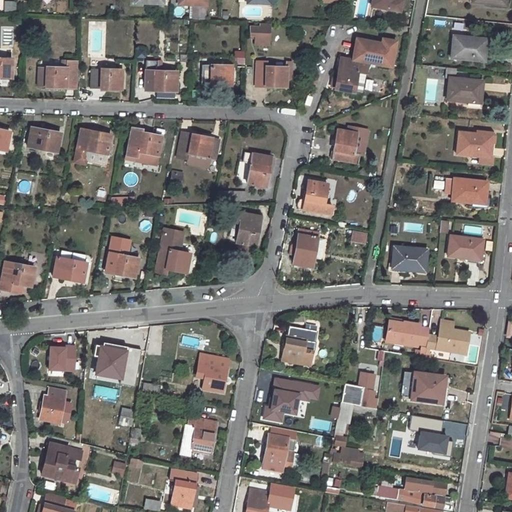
[(372,0),(372,6),(400,11),(401,0),(372,0)]
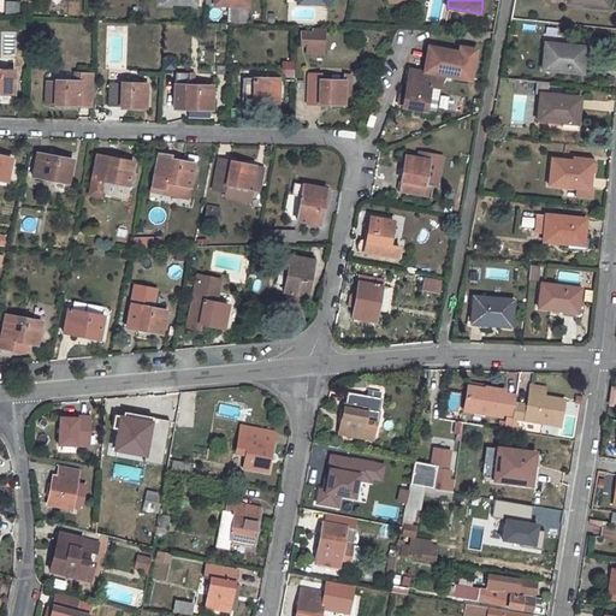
[(6,1),(6,15),(18,16),(19,1),(6,1)]
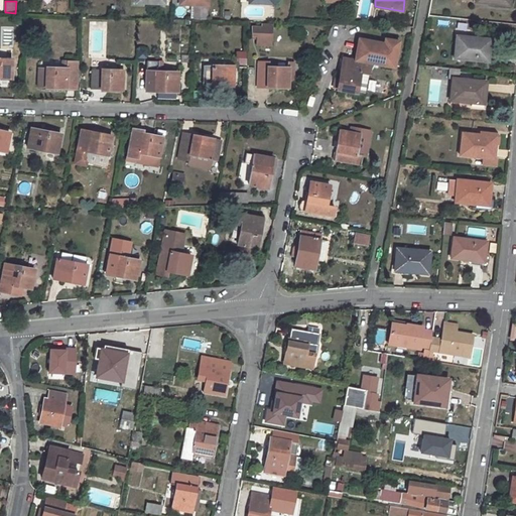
[(258,35),(257,43),(272,44),(273,24),(263,24),(263,26),(253,26),(253,35),(258,35)]
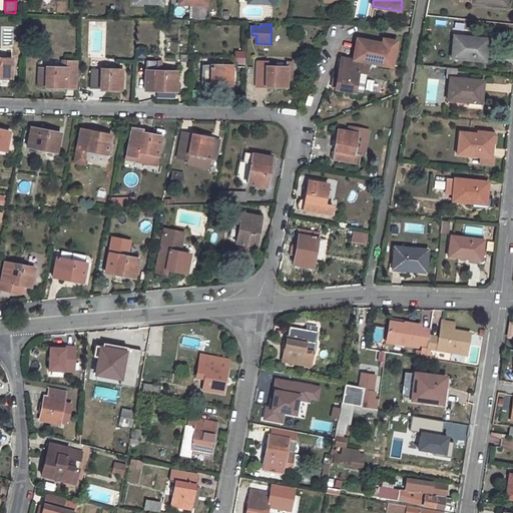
[(454,36),(452,58),(485,62),(487,39),(454,36)]
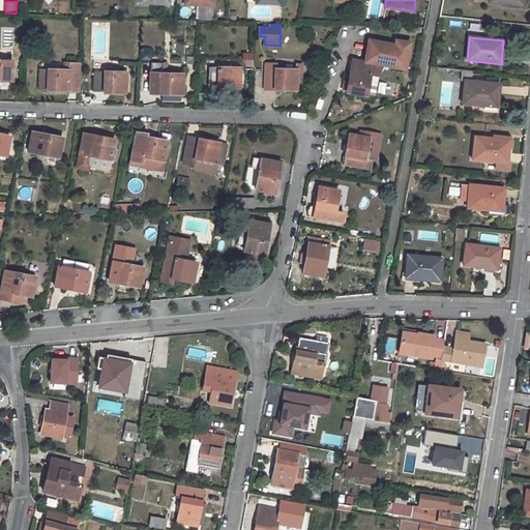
[(353,59),(346,91),(366,95),(366,94),(371,75),(379,76),(381,64),(353,59)]
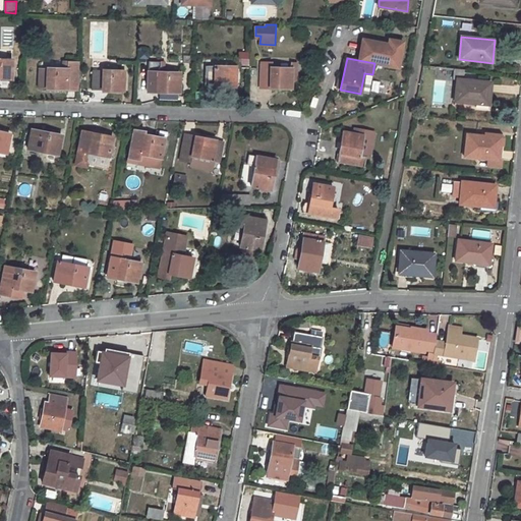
[(0,59),(0,78),(10,79),(11,60),(0,59)]
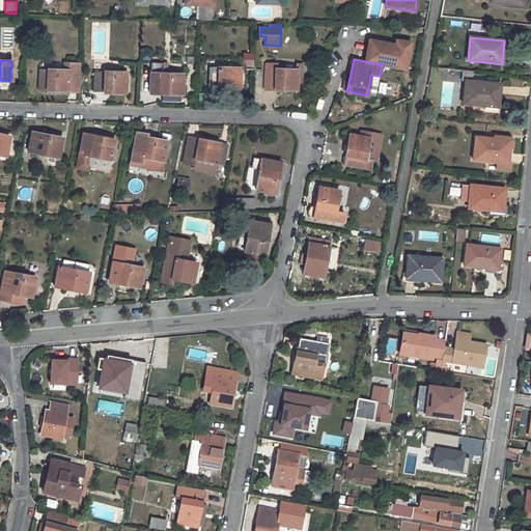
[(151,62),(150,93),(162,93),(162,101),(182,101),(182,94),(183,93),(184,74),(163,73),(163,62),(151,62)]
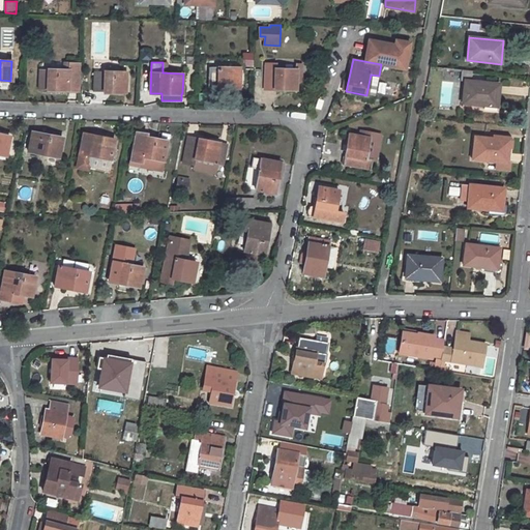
[(296,89),(296,80),(302,80),(302,64),(296,64),(296,69),(275,68),(275,62),(265,62),(265,89),(296,89)]
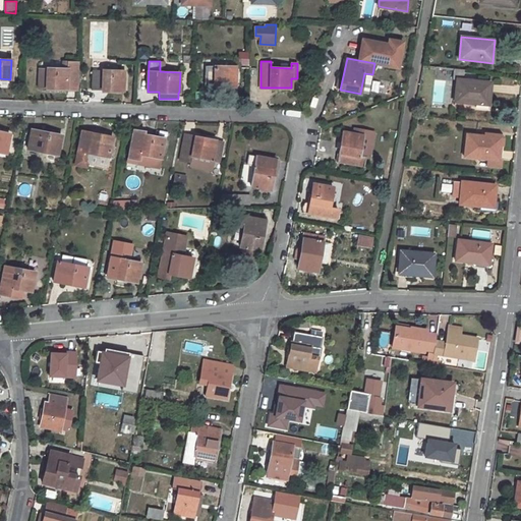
[(47,67),(46,88),(76,89),(77,62),(66,62),(66,68),(47,67)]
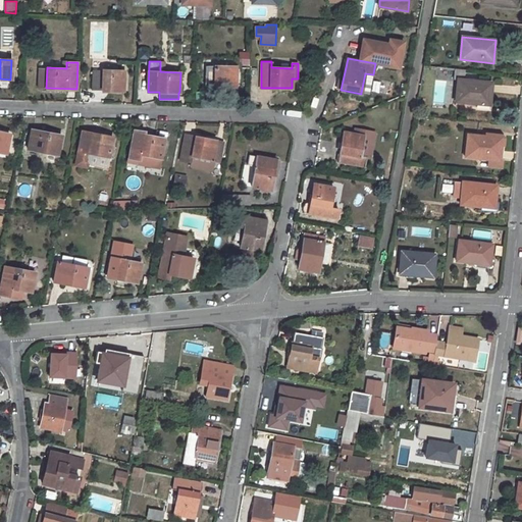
[(205,65),(204,86),(235,87),(236,67),(205,65)]
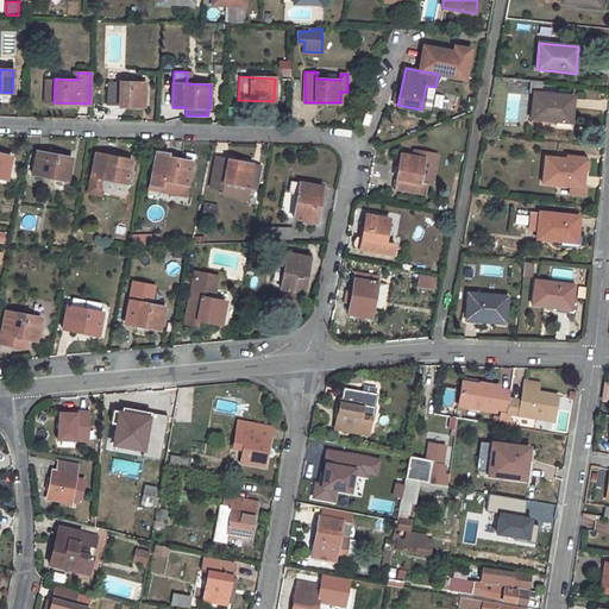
[(55,79),(44,79),(43,102),(54,102),(55,79)]
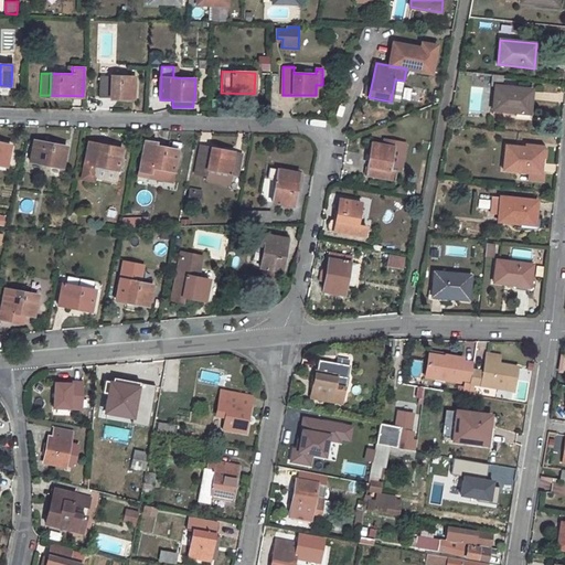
[(100,75),(99,97),(134,98),(134,76),(100,75)]
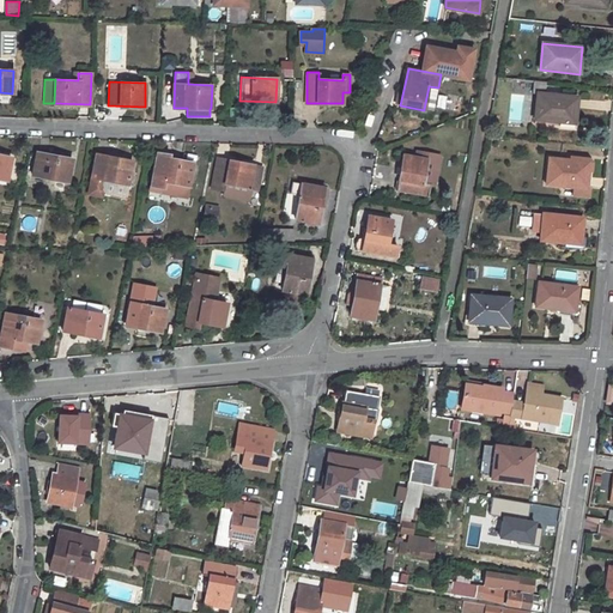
[(429,86),(424,109),(434,110),(438,87),(429,86)]
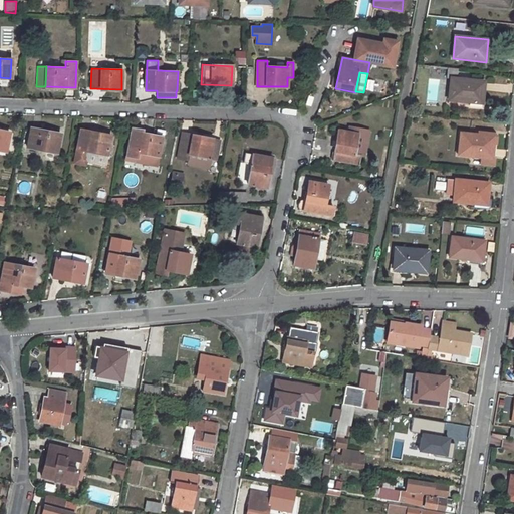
[(451,78),(449,100),(482,103),(484,81),(451,78)]
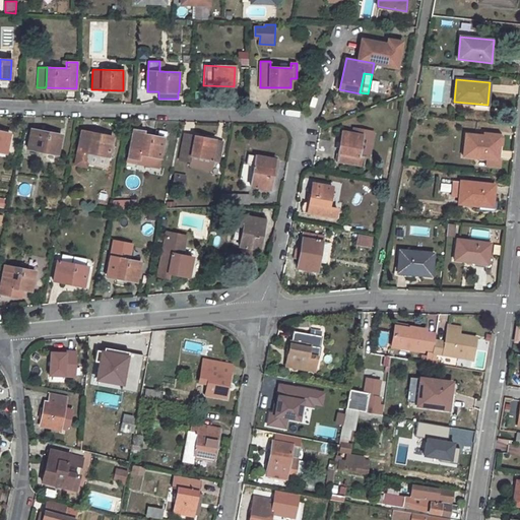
[(31,129),(27,149),(57,154),(61,135),(31,129)]
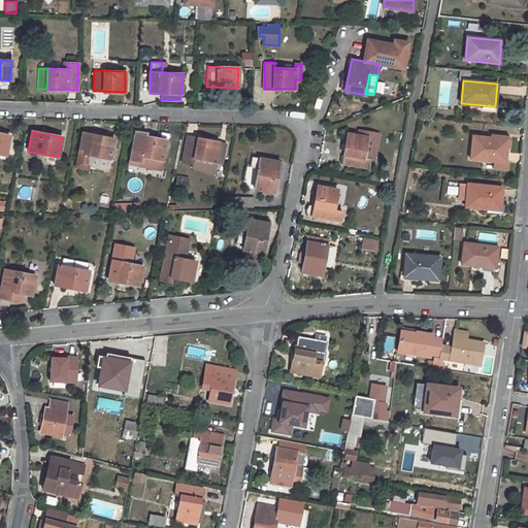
[(135,131),(130,159),(142,161),(141,165),(161,169),(166,140),(146,136),(146,134),(135,131)]
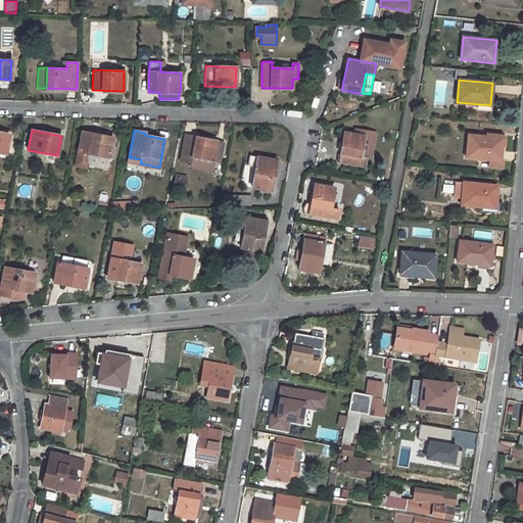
[(9,135),(0,132),(0,152),(6,154),(9,135)]
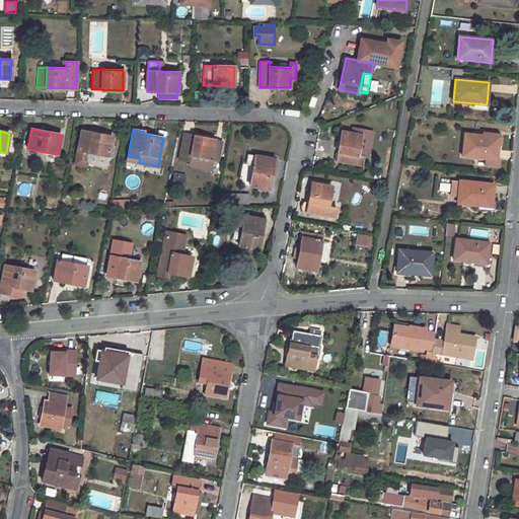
[(364,156),(357,155),(361,137),(361,135),(342,132),(336,162),(362,166),(364,156)]
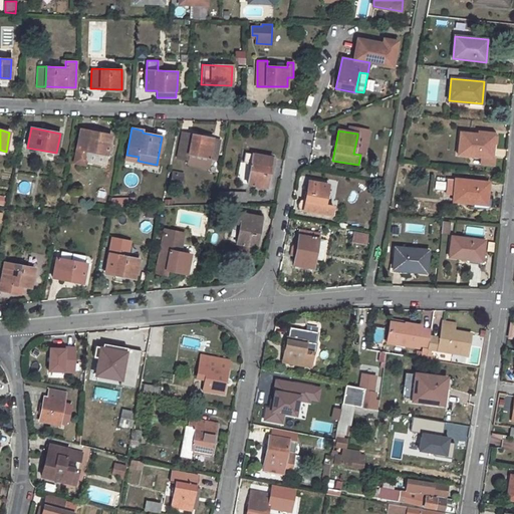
[(80,132),(74,163),(85,165),(88,152),(107,155),(111,136),(91,132),(91,134),(80,132)]
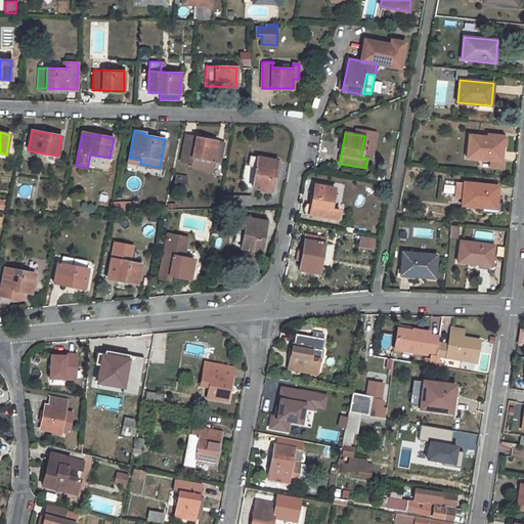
[(469,135),(467,159),(489,160),(501,161),(504,138),(469,135)]
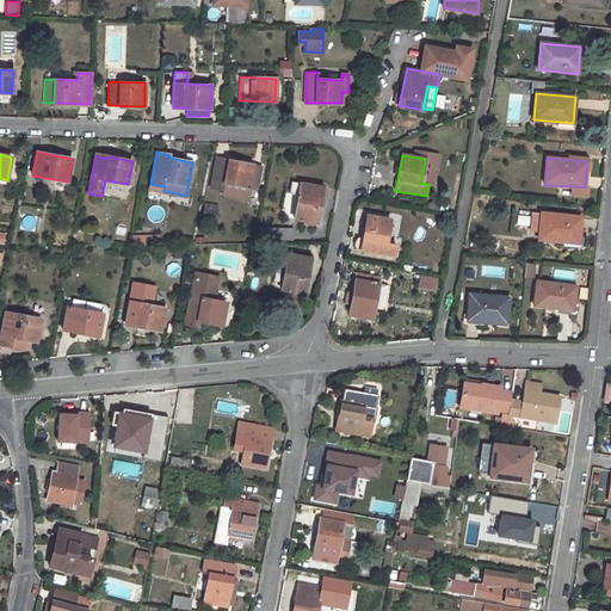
[(260,168),(252,167),(252,165),(217,159),(213,187),(224,190),(226,184),(257,190),(260,168)]
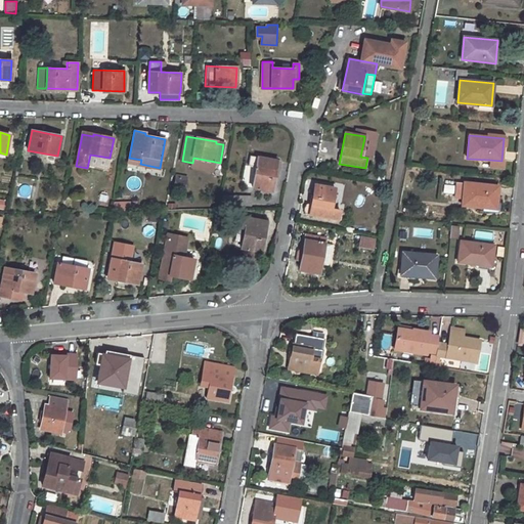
[(364,138),(360,157),(367,158),(372,140),(364,138)]
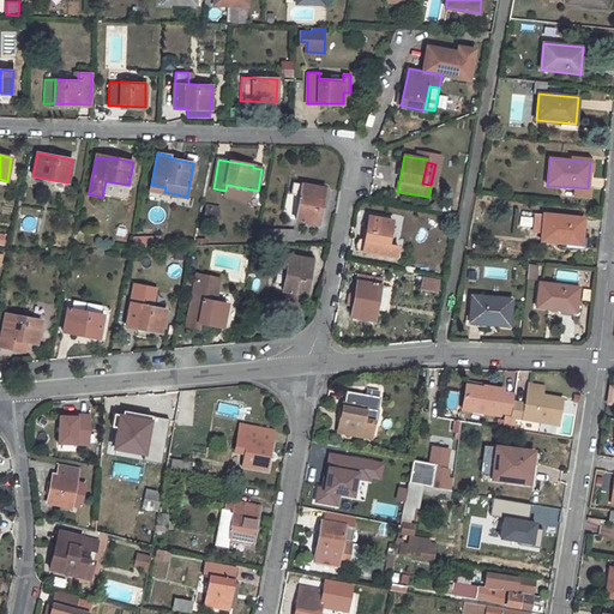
[(302,184),(296,220),(319,223),(326,188),(302,184)]
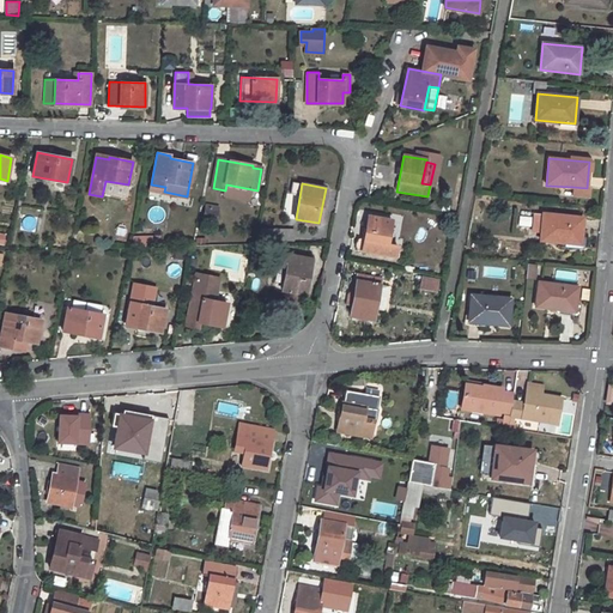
[(572,187),(572,196),(589,198),(590,189),(587,188),(572,187)]
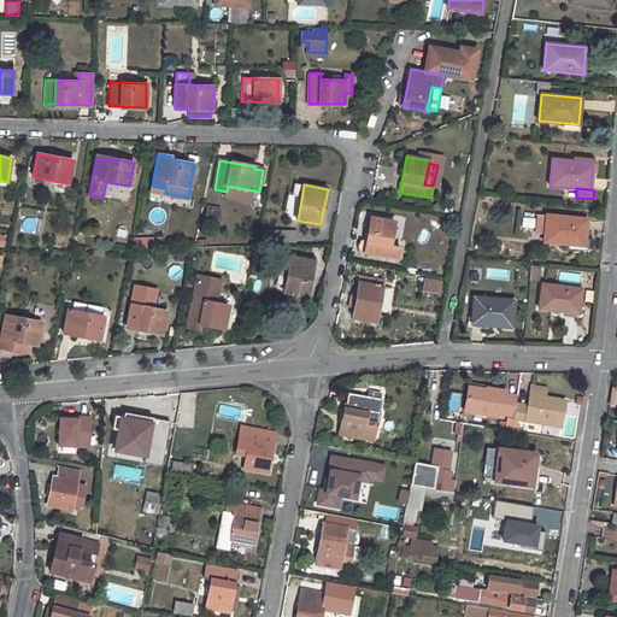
[(433,206),(433,210),(451,213),(452,205),(438,203),(433,206)]
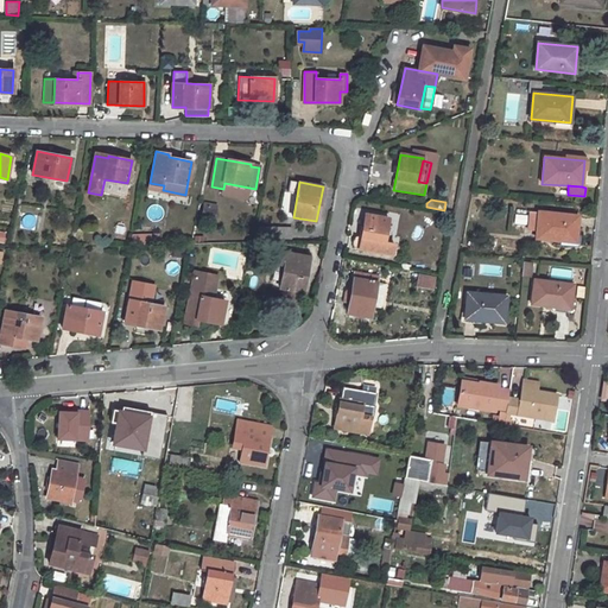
[(204,207),(203,215),(214,217),(216,209),(204,207)]
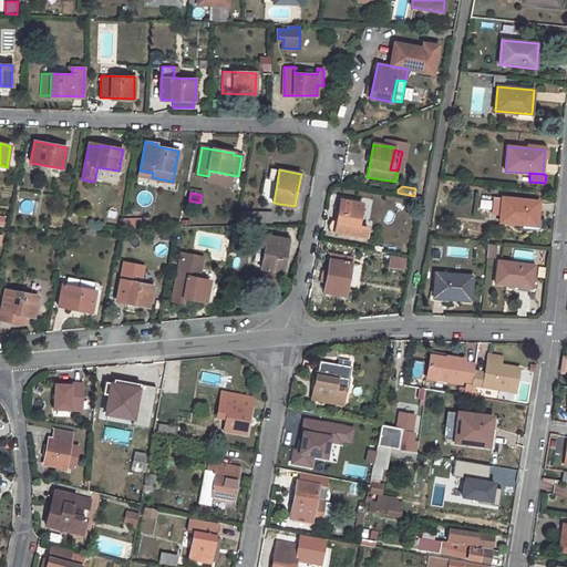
[(503,198),(500,223),(537,226),(539,202),(503,198)]
